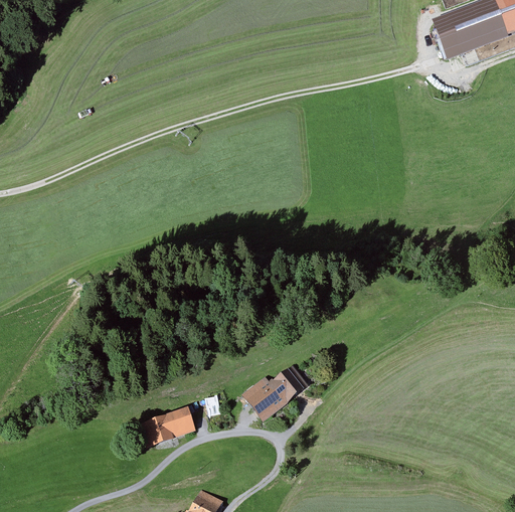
[(488,0),(432,21),(445,57),(514,31),(514,0),(488,0)]
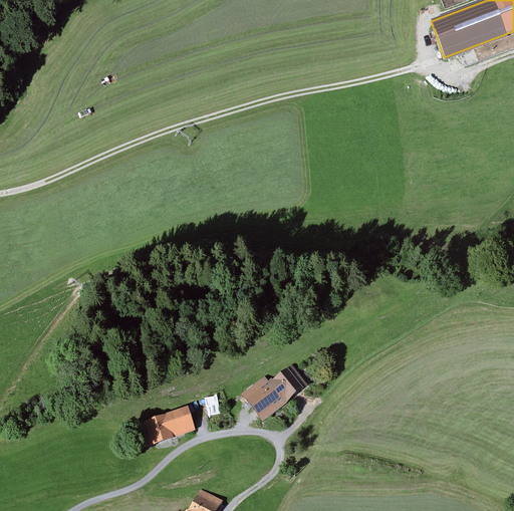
[(265,375),(241,394),(261,421),(308,386),(293,364),(270,381),(265,375)]
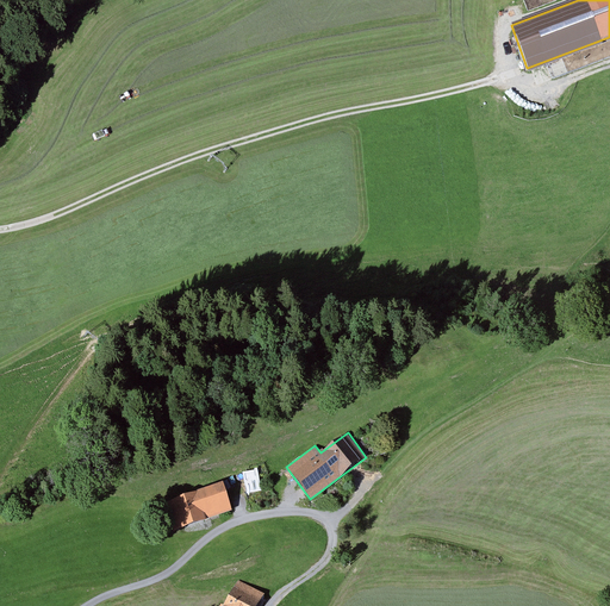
[(256,468),(242,470),(246,492),(261,488),(256,468)]
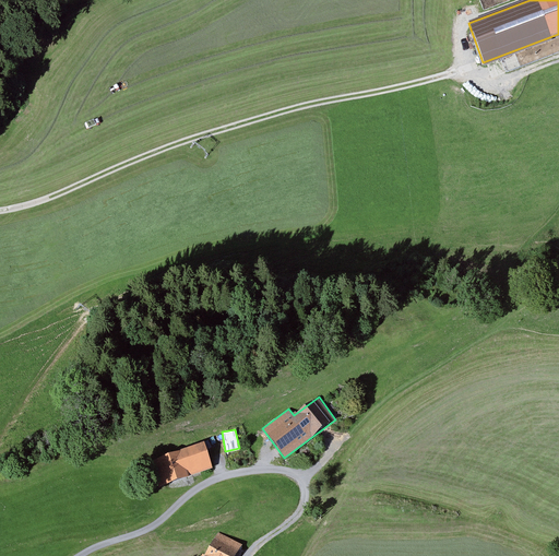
[(181,451),(152,460),(159,485),(190,476),(190,475),(213,468),(204,441),(181,449),(181,451)]
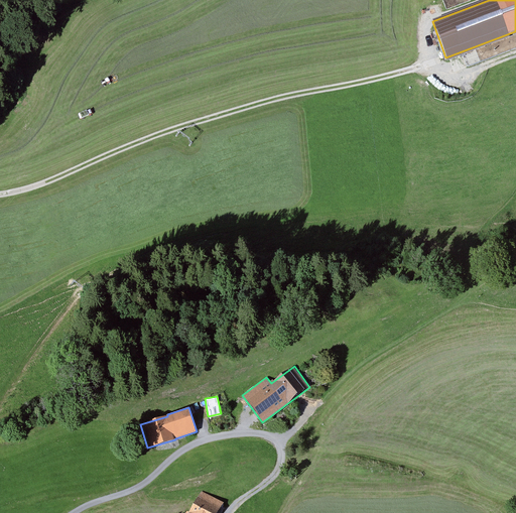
[(220,512),(226,504),(202,491),(189,512),(186,510),(184,512),(220,512)]
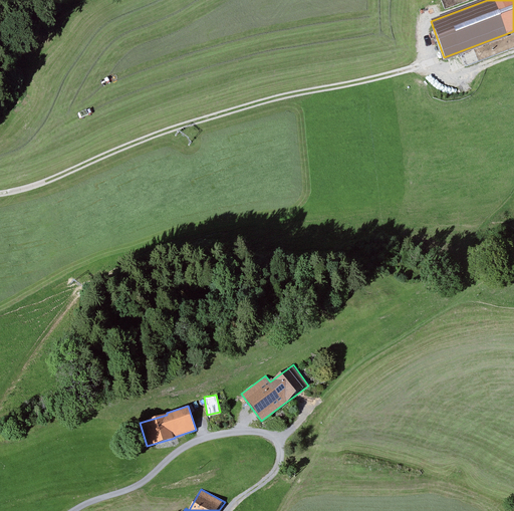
All buildings are outlined.
